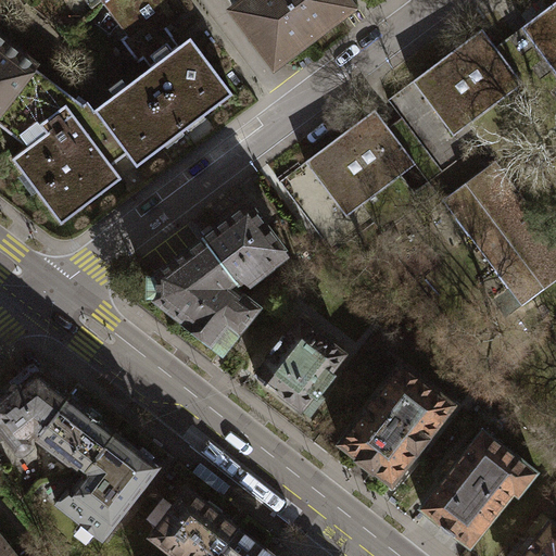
[(245,0),(232,10),(273,63),(350,7),(345,0),(245,0)]
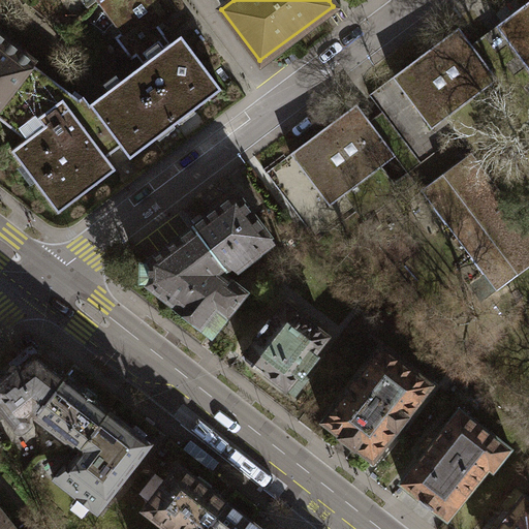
[(528,0),(496,25),(528,68),(528,0)]
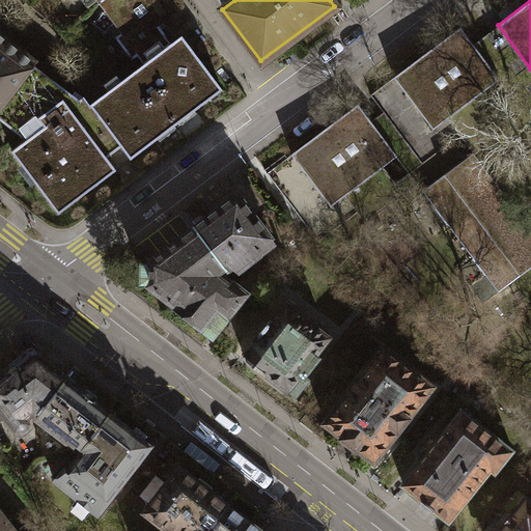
[(166,35),(158,25),(149,12),(123,31),(115,37),(132,60),(166,35)]
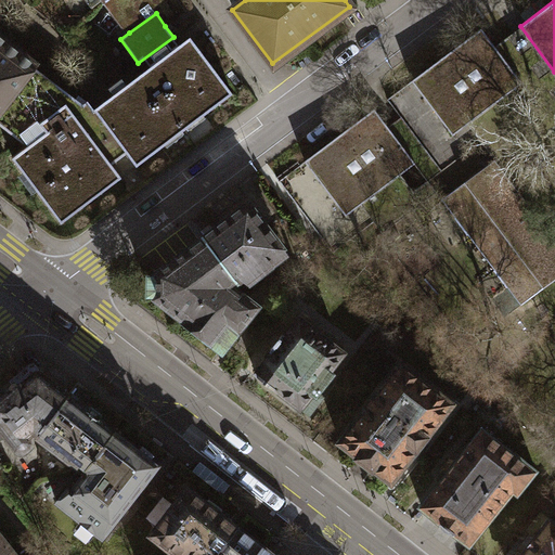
[(414,80),(455,133),(523,82),(481,28),(414,80)]
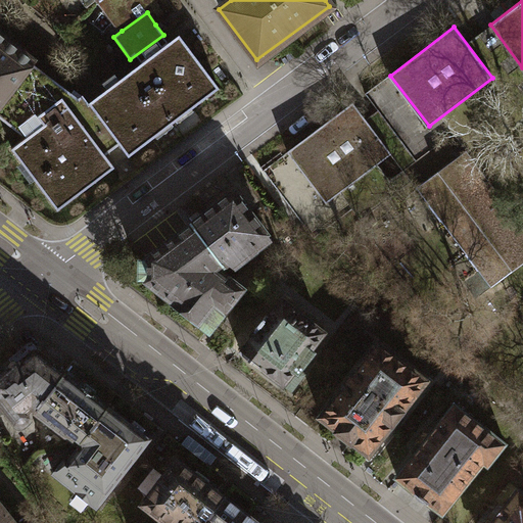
[(0,106),(35,63),(0,36),(0,106)]
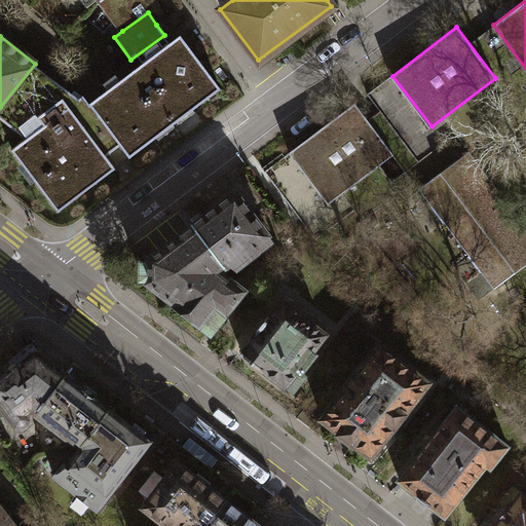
[(120,145),(128,156),(156,136),(151,128),(165,118),(172,126),(179,121),(173,113),(187,102),(192,109),(220,88),(180,36),(88,104),(120,145)]
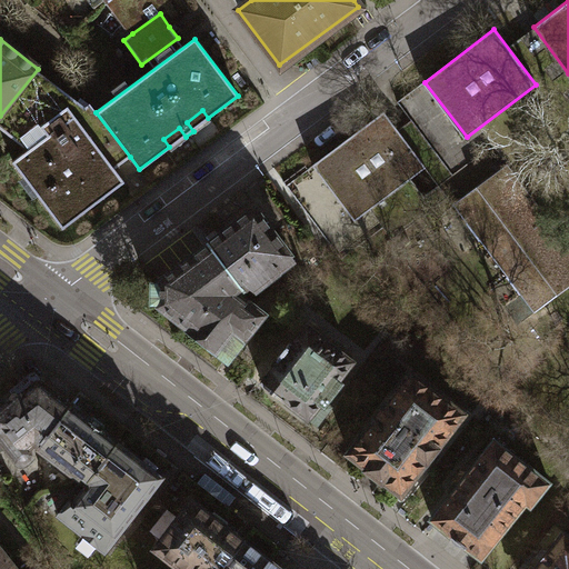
[(38,69),(0,116),(0,128),(13,138),(28,149),(13,161),(61,226),(123,180),(115,168),(121,162),(130,157),(96,112),(90,103),(86,107),(38,69)]
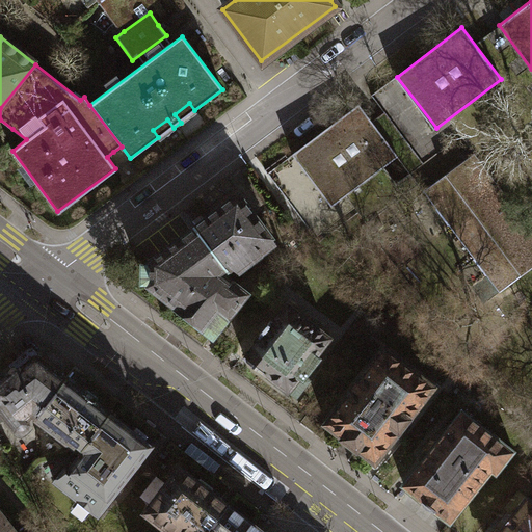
[(293,154),(333,207),(356,189),(368,205),(397,183),(384,167),(399,157),(358,105),(293,154)]
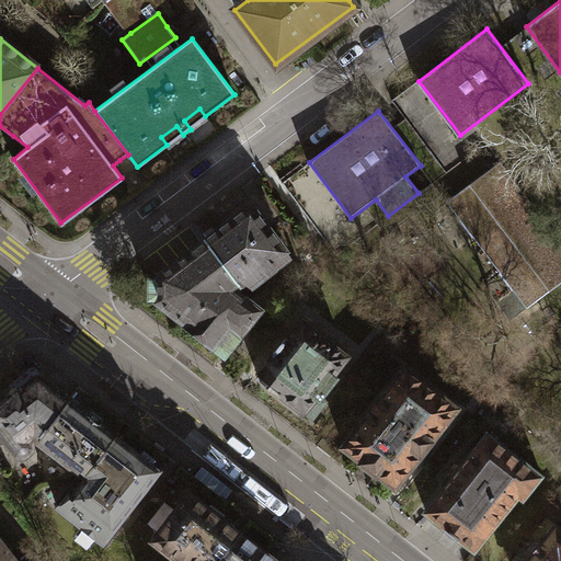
[(526,308),(560,281),(560,243),(499,162),(446,202),(526,308)]
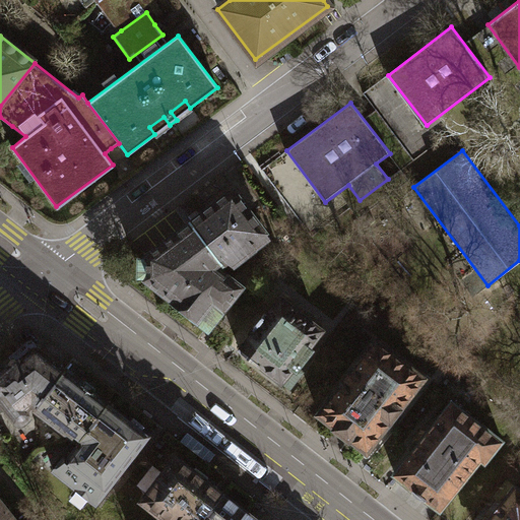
[(233,191),(199,215),(191,222),(221,263),(224,261),(233,264),(268,237),(233,191)]
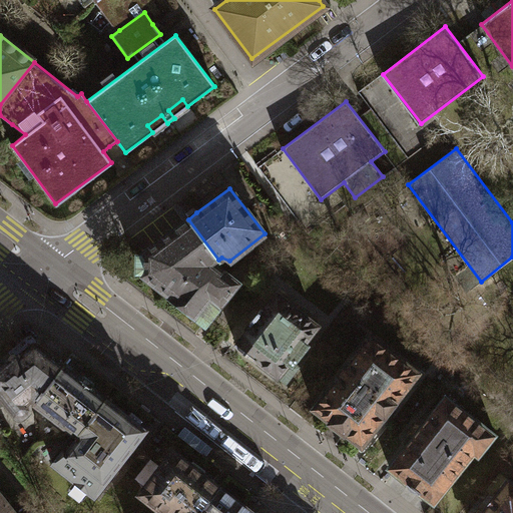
[(218,260),(188,219),(138,257),(138,270),(206,323),(229,294),(237,284),(213,264),(218,260)]
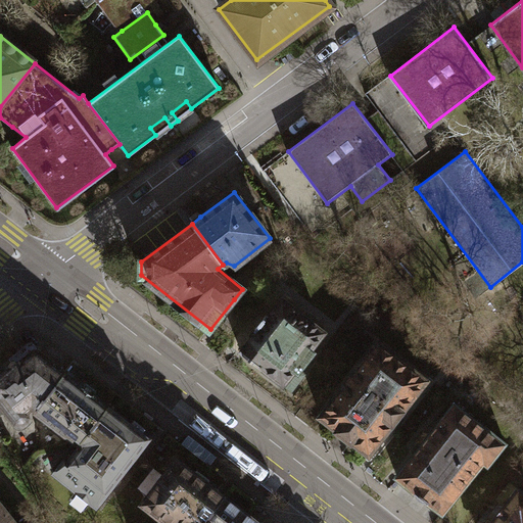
[(240,351),(290,390),(303,373),(299,370),(314,351),(310,348),(323,331),(280,298),(260,324),(240,351)]
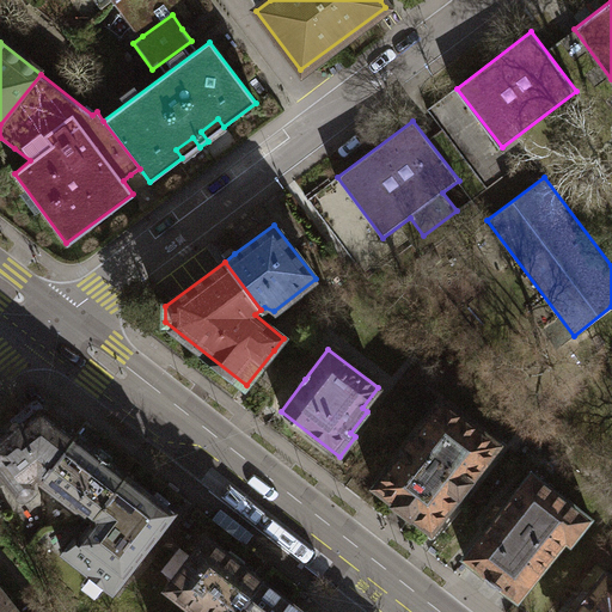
[(452,502),(493,445),(438,405),(375,493),(430,532),(452,502)]
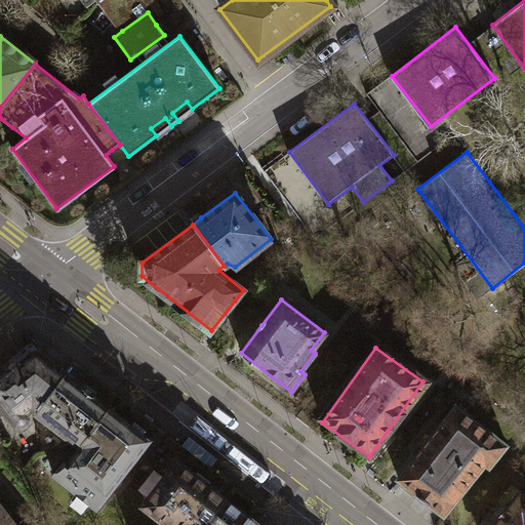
[(24,425),(36,411),(65,372),(38,351),(28,351),(0,372),(0,403),(16,426),(24,425)]
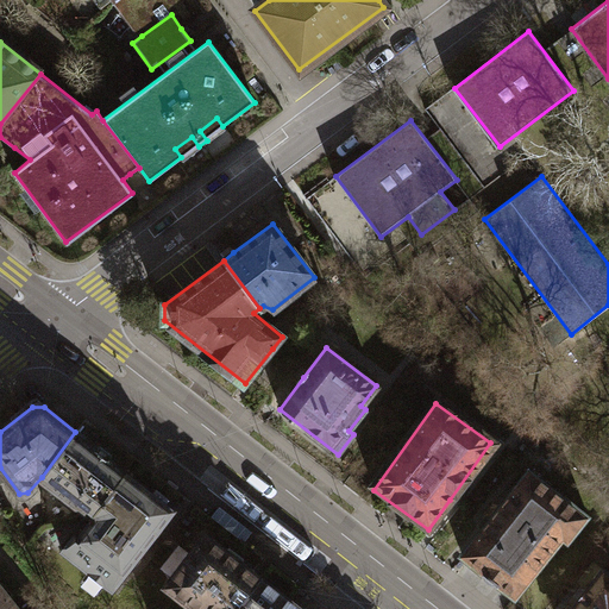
[(85,509),(94,513),(125,472),(96,449),(75,432),(42,477),(51,485),(51,488),(74,506),(76,503),(85,509)]
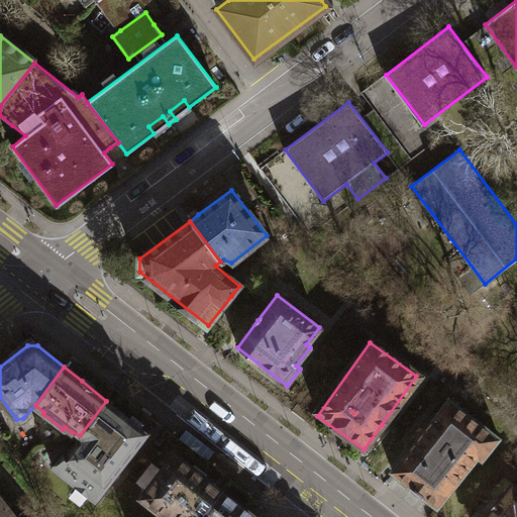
[(423,494),(439,505),(478,458),(483,460),(499,439),(448,398),(416,441),(394,471),(411,484),(411,490),(418,495),(423,494)]
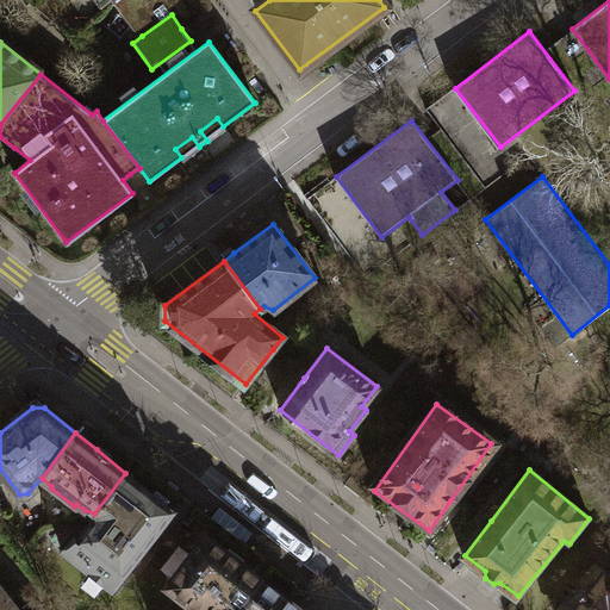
[(173,510),(125,473),(94,514),(63,552),(111,590),(143,548),(173,510)]
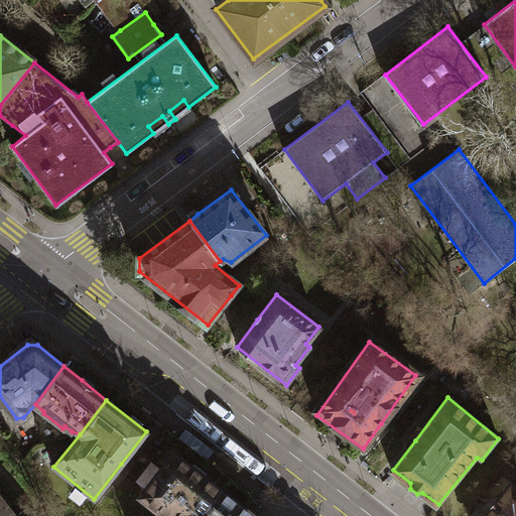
[(174,515),(177,513),(180,515),(198,515),(220,490),(208,480),(174,453),(141,494),(168,515),(174,515)]
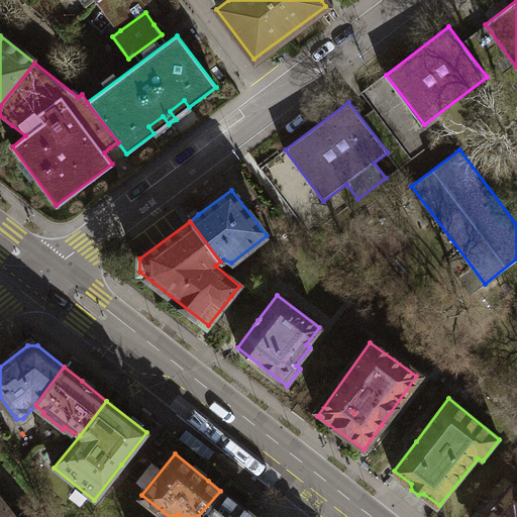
[(494,506),(485,516),(516,516),(516,486),(512,483),(494,506)]
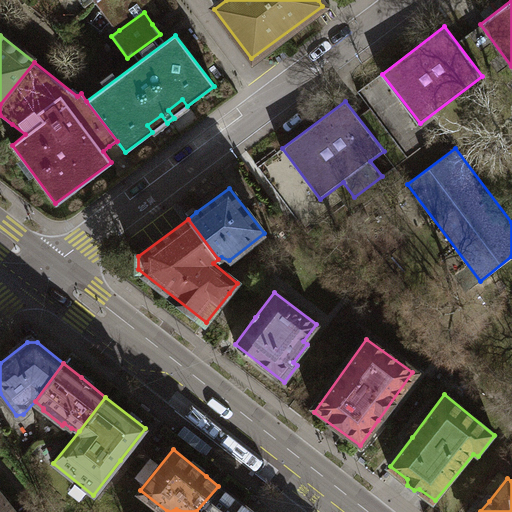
[(250,511),(251,511),(218,486),(196,511),(250,511)]
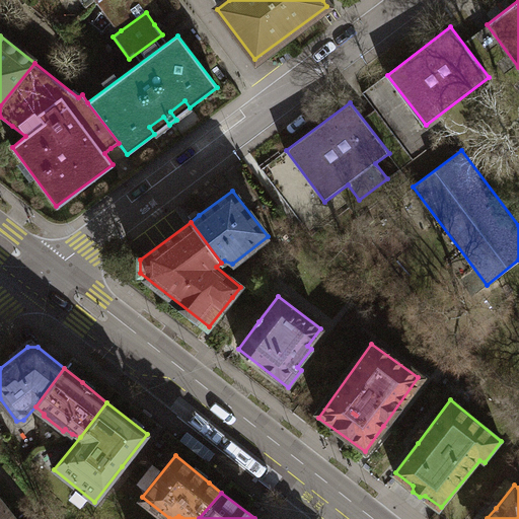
[(0,518),(14,518),(0,501),(0,518)]
